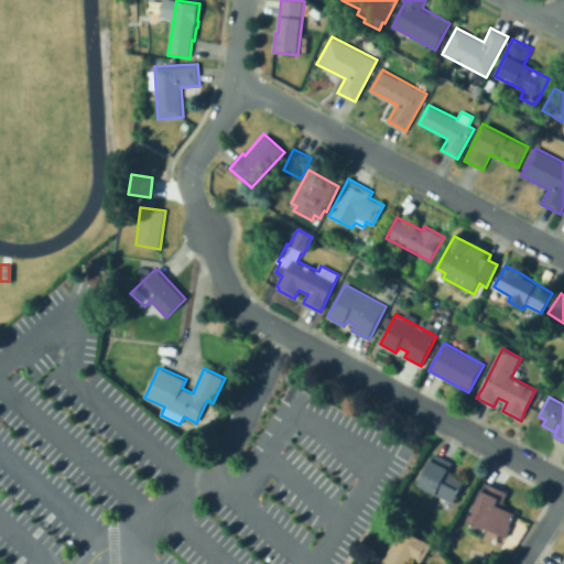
[(465,483),(454,503),(436,495),(419,485),(435,454),(453,464),(448,470),(453,473),(451,476),(465,483)]
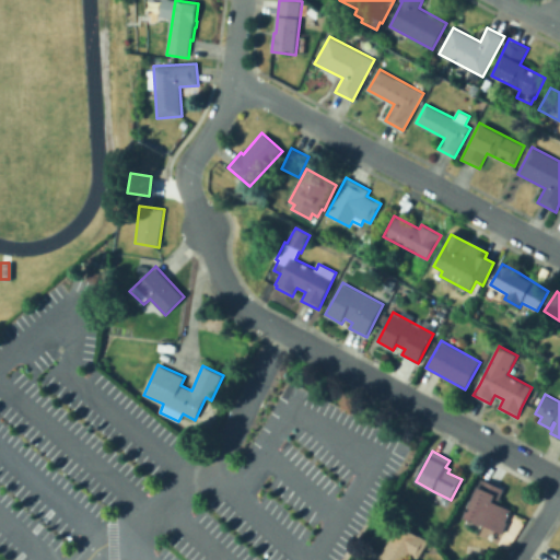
[(508,523),(502,534),(482,524),(482,526),(465,517),(479,487),(482,479),(505,489),(498,503),(512,510),(506,523),(508,523)]
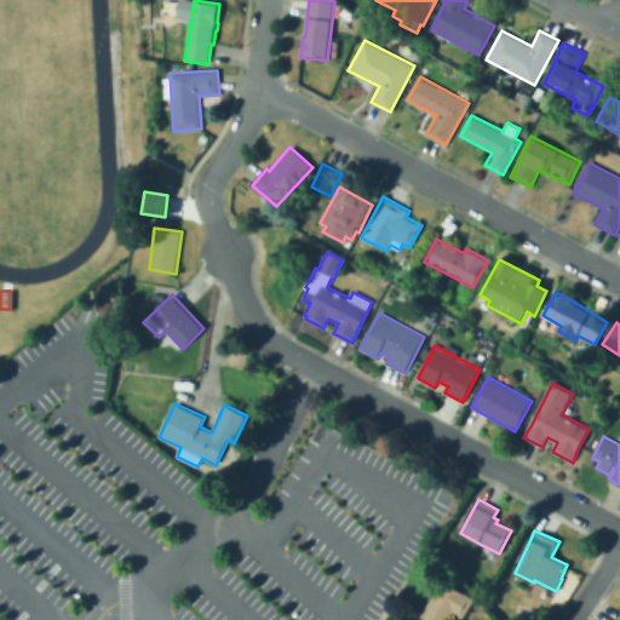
[(442,581),(463,593),(464,592),(475,600),(463,619),(454,614),(449,619),(408,619),(415,608),(423,613),(442,581)]
